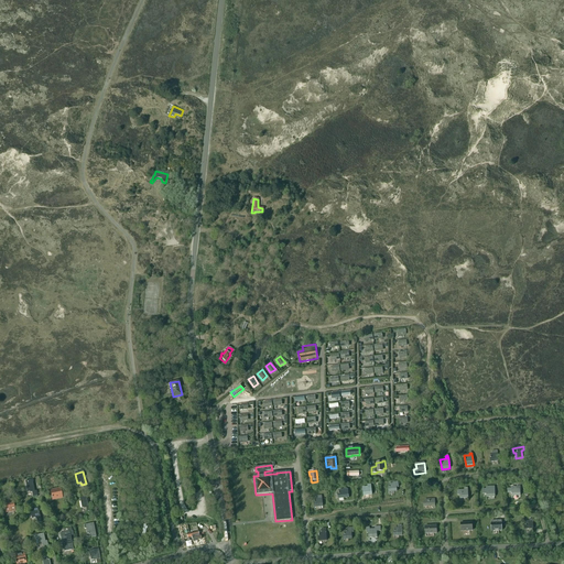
[(32,479),(25,481),(28,494),(32,492),(33,497),(38,497),(36,491),(34,491),(32,479)]
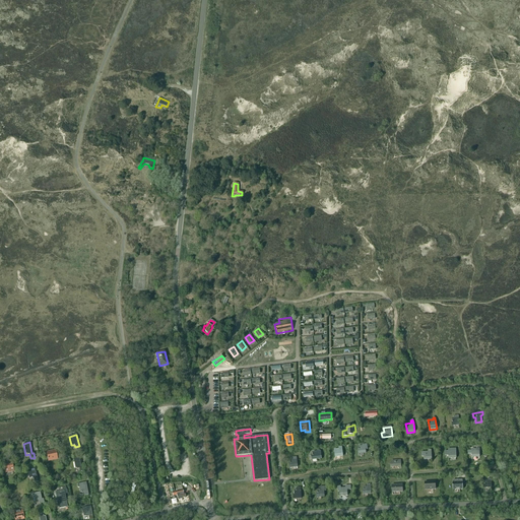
[(362,444),(362,446),(359,447),(359,450),(358,450),(359,454),(366,453),(366,450),(368,450),(367,444),(362,444)]
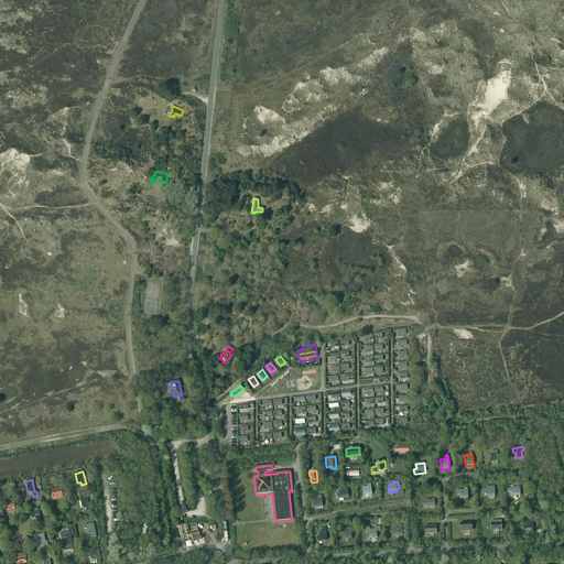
[(365,491),(362,491),(364,496),(372,495),(371,487),(364,488),(365,491)]
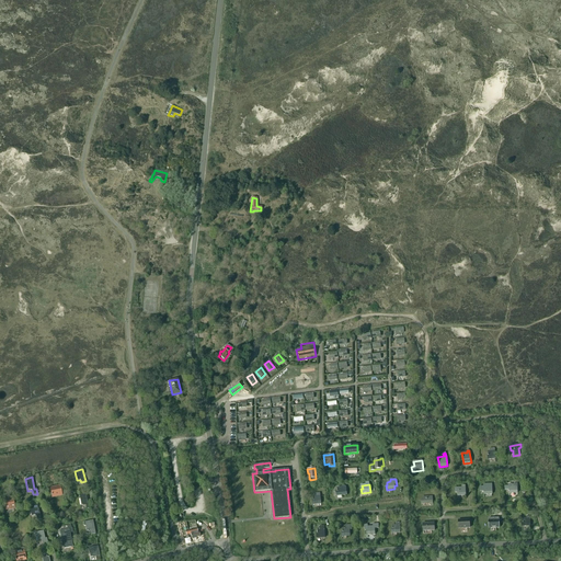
[(489,487),(483,487),(480,487),(480,492),(483,492),(484,494),(492,494),(492,484),(489,484),(489,487)]
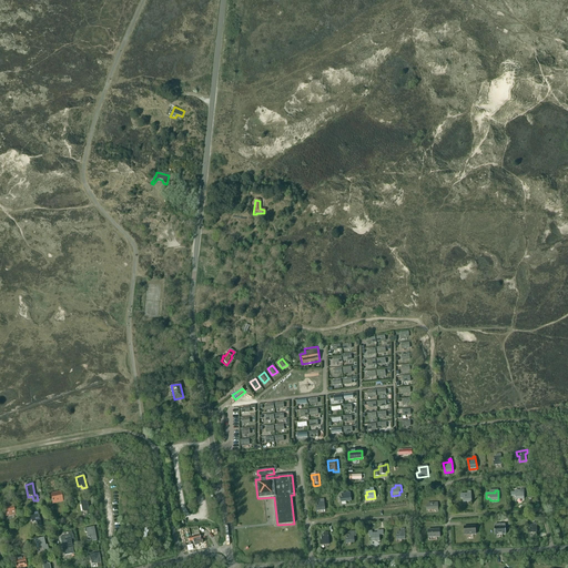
[(516,493),(510,493),(511,497),(515,496),(516,499),(524,499),(524,490),(519,490),(519,492),(518,492),(518,490),(516,490),(516,493)]
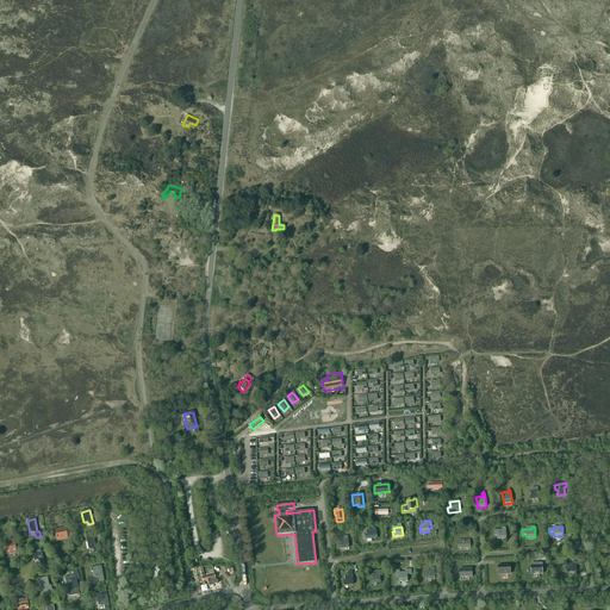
[(372,528),(372,530),(367,531),(367,534),(366,535),(366,540),(377,539),(377,530),(375,530),(375,528),(372,528)]
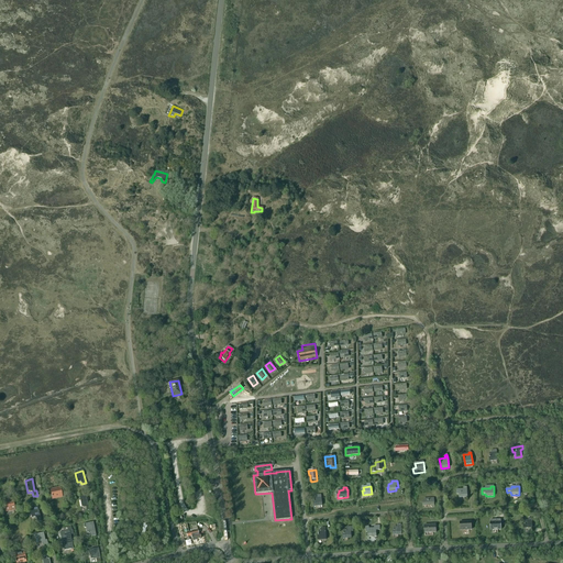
[(62,497),(61,489),(61,488),(51,489),(52,499),(62,497)]
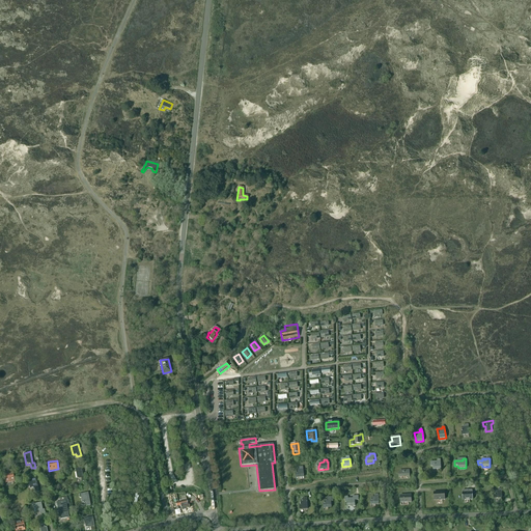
[(82,469),(80,469),(80,466),(75,467),(77,479),(81,478),(81,482),(84,481),(82,469)]
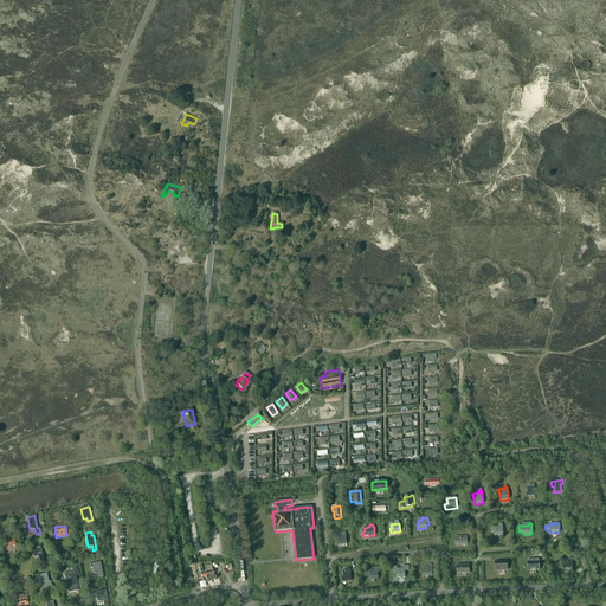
[(337,546),(347,545),(346,533),(341,534),(342,536),(339,536),(339,540),(337,541),(337,546)]
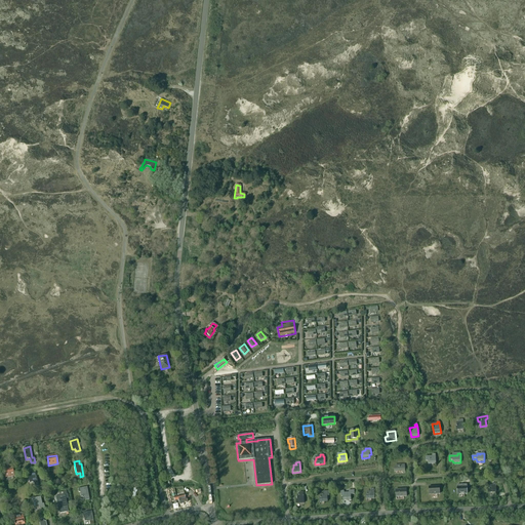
[(7,477),(14,476),(11,465),(9,465),(10,467),(3,469),(4,473),(5,478),(7,477)]
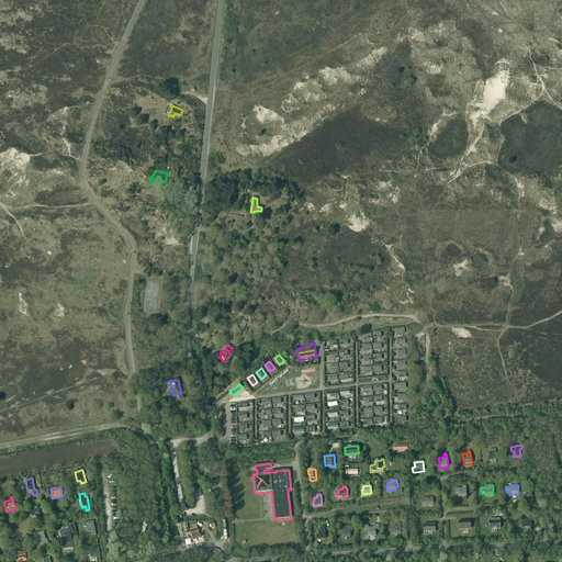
[(38,506),(31,507),(30,508),(30,512),(32,517),(33,517),(36,517),(37,521),(41,520),(38,506)]
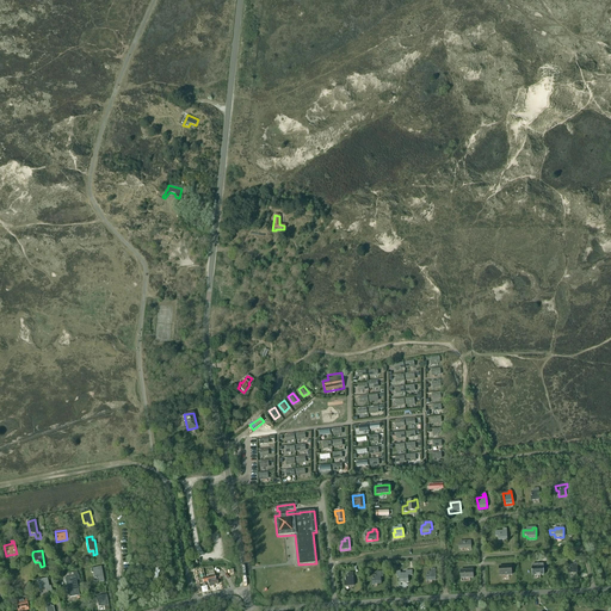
[(543,565),(532,565),(532,567),(532,575),(544,575),(544,567),(543,567),(543,565)]
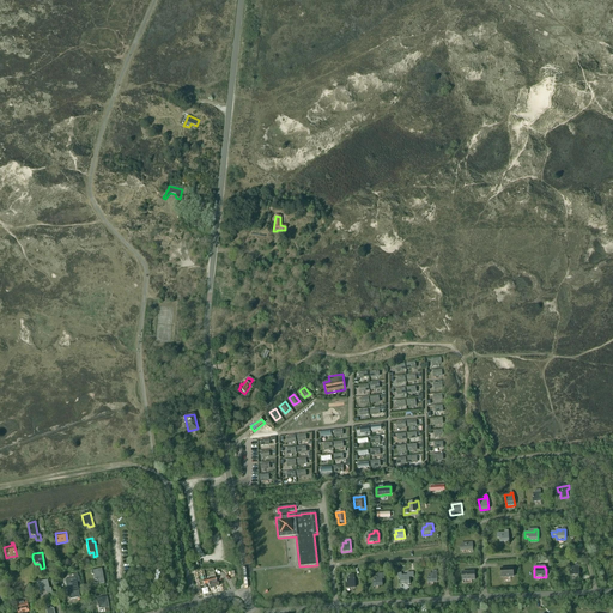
[(104,583),(102,570),(99,570),(99,569),(92,570),(95,582),(98,581),(99,584),(104,583)]
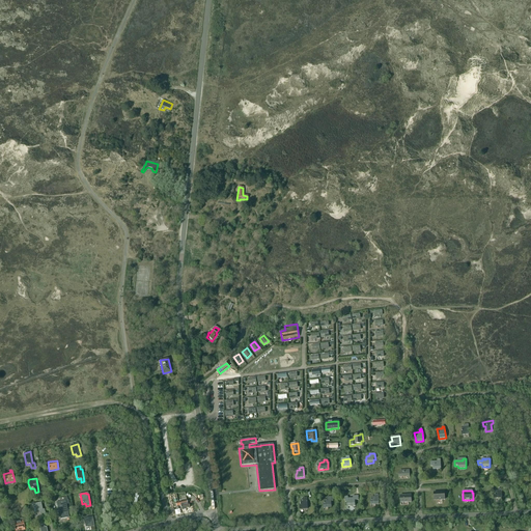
[(358,496),(353,496),(353,498),(347,499),(347,497),(344,497),(345,502),(346,502),(347,506),(355,506),(355,500),(358,500),(358,496)]
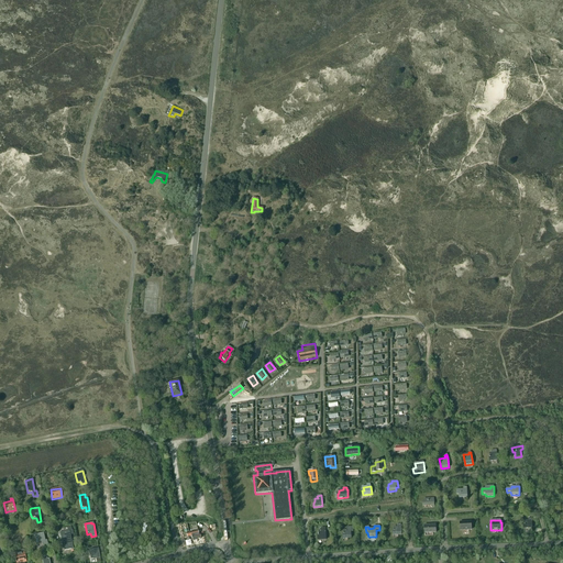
[(63,532),(59,533),(63,547),(61,548),(62,550),(63,549),(64,551),(74,549),(70,533),(73,533),(72,527),(62,529),(63,532)]
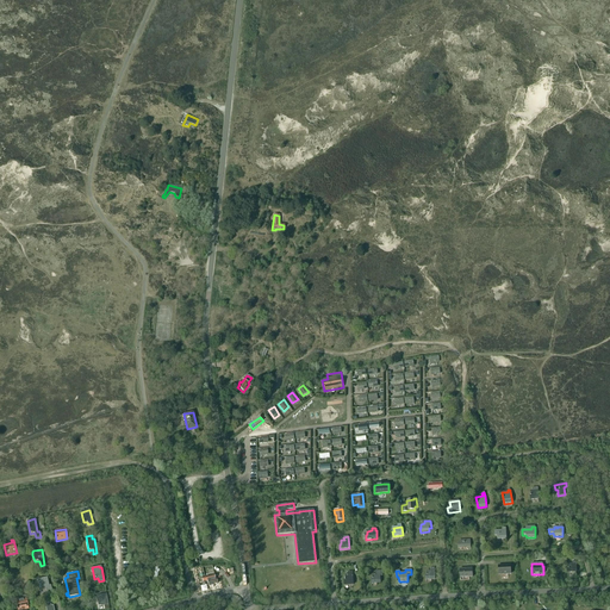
[(383,576),(383,571),(375,571),(377,574),(373,574),(373,578),(371,579),(372,584),(381,583),(380,576),(383,576)]
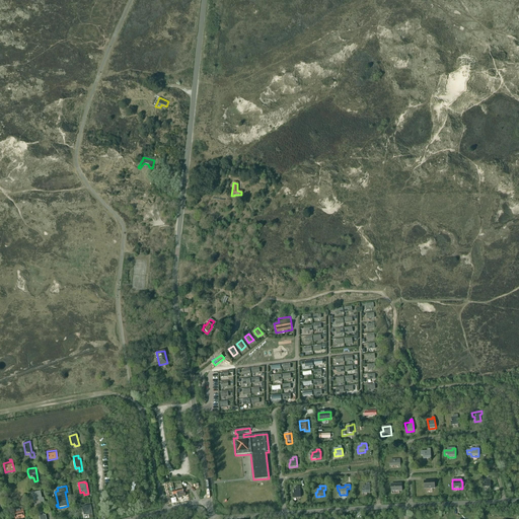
[(294,494),(293,494),(293,498),(301,498),(300,489),(294,490),(294,494)]
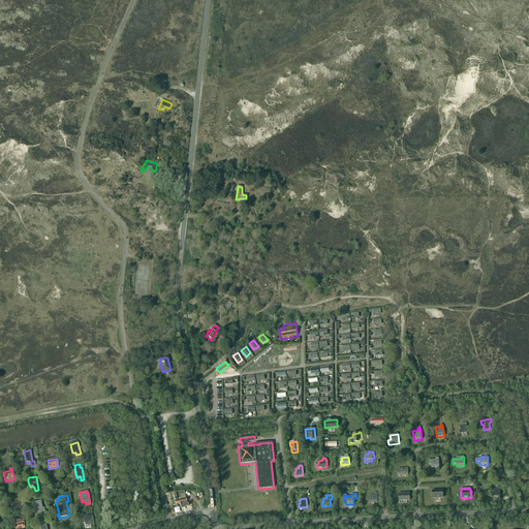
[(186,499),(175,501),(176,505),(180,504),(181,508),(189,506),(188,502),(187,502),(186,499)]
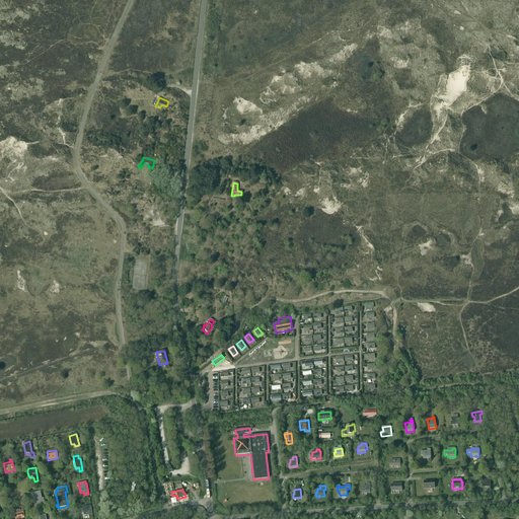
[(35,501),(35,502),(40,501),(40,503),(45,502),(44,498),(42,499),(40,492),(31,493),(32,496),(33,500),(34,502),(35,501)]
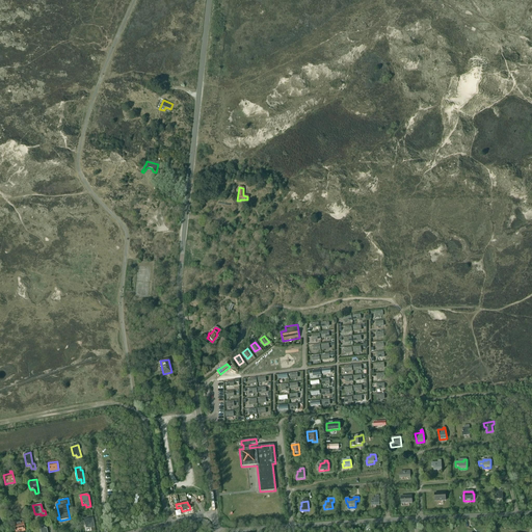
[(92,519),(85,520),(85,523),(84,523),(85,529),(86,529),(95,528),(92,519)]
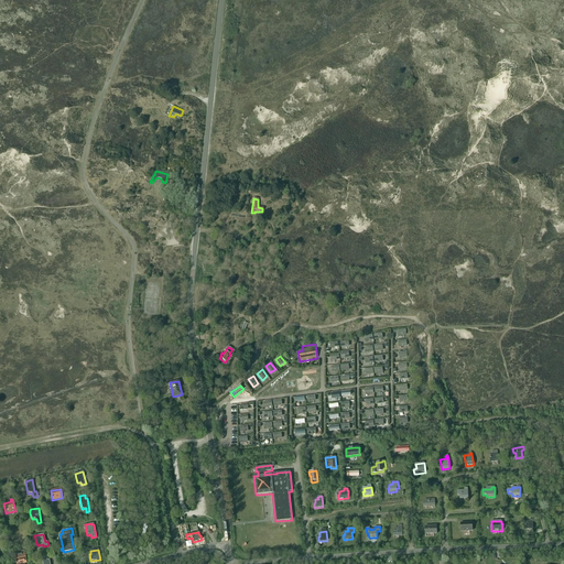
[(21,552),(22,554),(14,555),(15,562),(15,563),(21,563),(26,563),(24,551),(21,552)]
